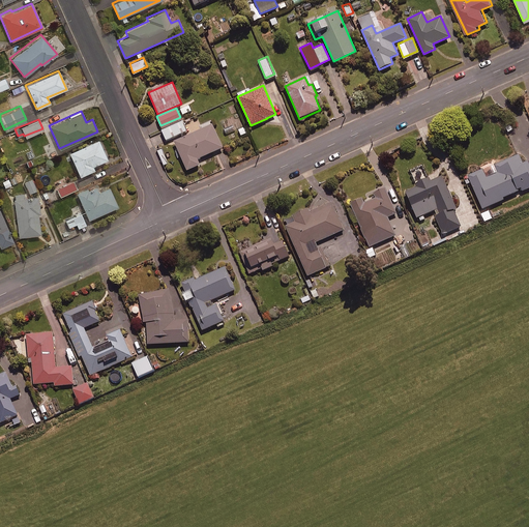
[(186,128),(182,119),(160,128),(165,138),(186,128)]
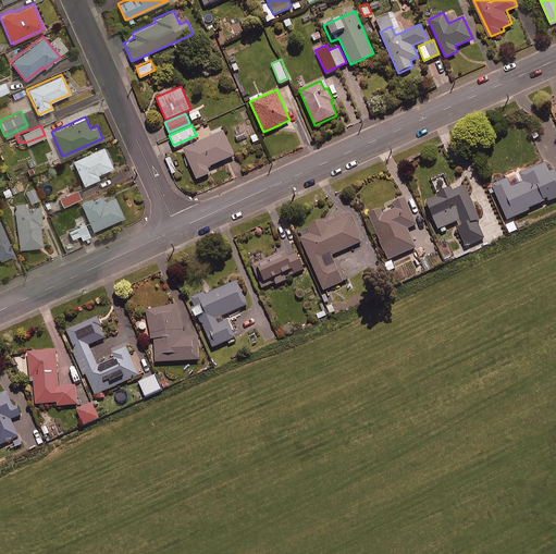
[(234,155),(223,130),(182,148),(196,179),(210,172),(207,167),(234,155)]
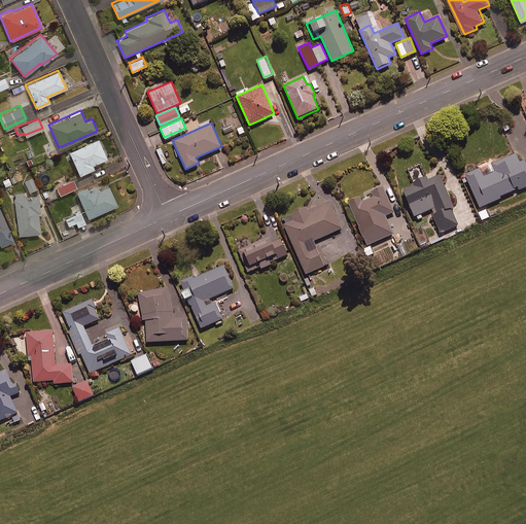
[(97,139),(68,151),(78,175),(93,169),(92,165),(106,159),(97,139)]
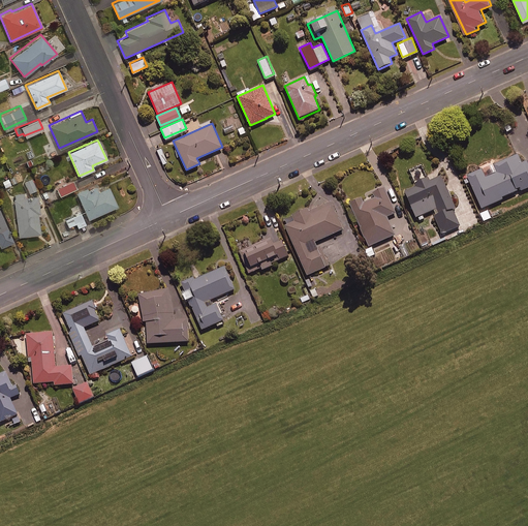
[(518,152),(492,163),(496,172),(486,176),(482,167),(467,175),(482,208),(502,198),(502,197),(517,190),(517,189),(520,187),(522,190),(527,186),(527,161),(527,159),(522,161),(518,152)]
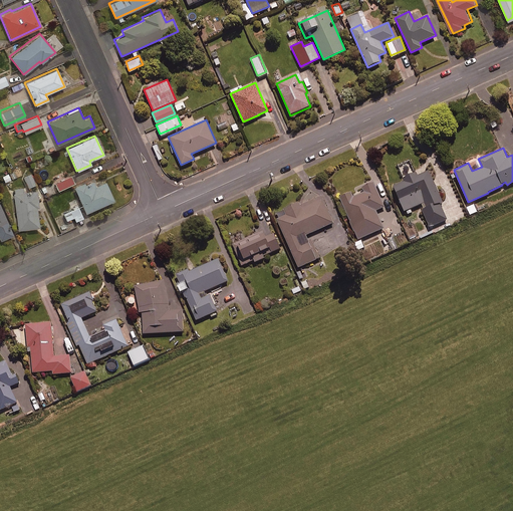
[(10,169),(0,173),(3,181),(14,176),(10,169)]
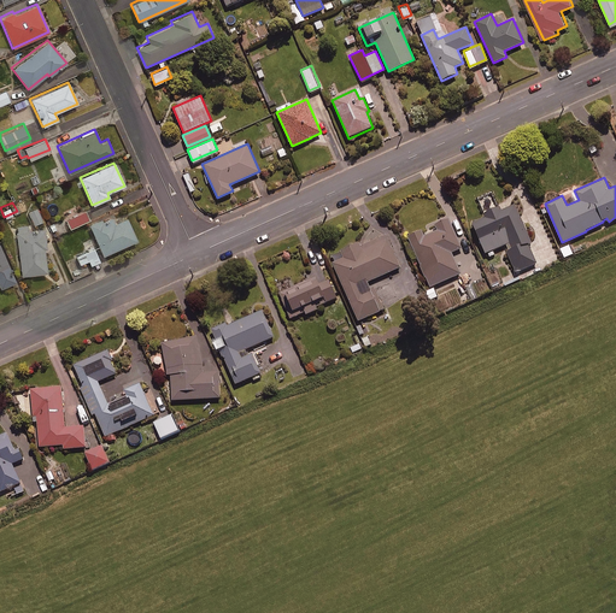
[(499,206),(482,213),(484,217),(471,222),(485,253),(509,243),(511,249),(506,252),(515,272),(537,263),(528,243),(532,242),(515,204),(500,210),(499,206)]
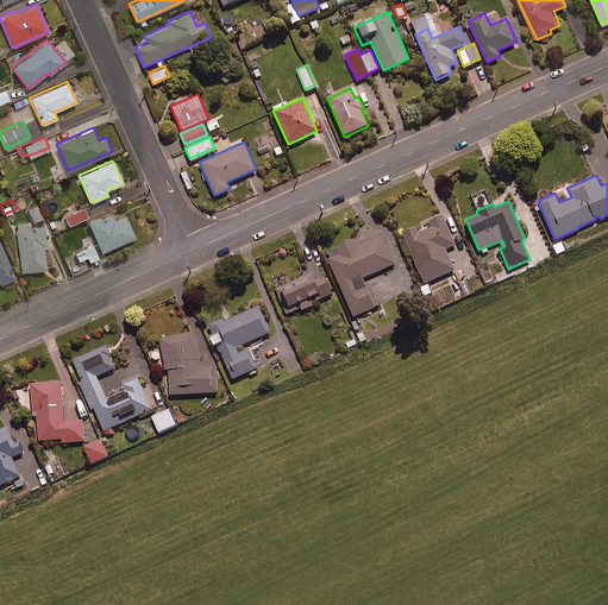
[(42,215),(36,203),(26,207),(32,219),(42,215)]
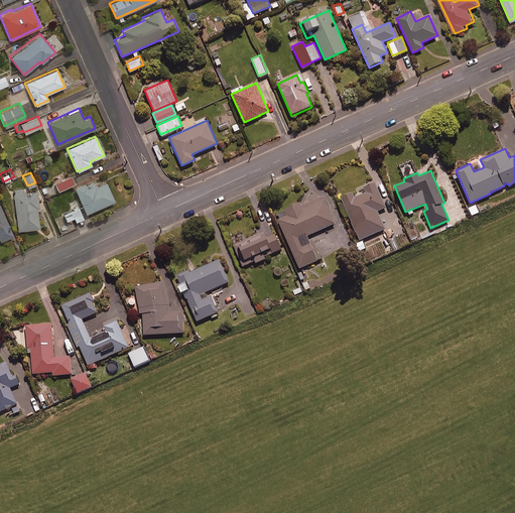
[(74,181),(70,174),(54,181),(58,189),(74,181)]
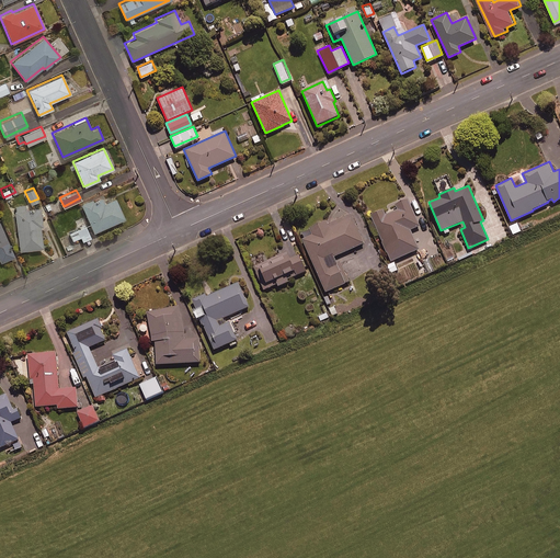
[(124,218),(114,198),(103,203),(101,197),(92,201),(91,198),(80,204),(93,232),(124,218)]
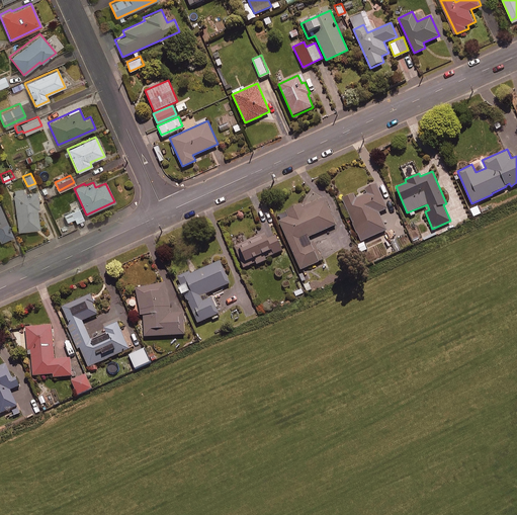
[(388,207),(376,183),(364,188),(366,192),(355,197),(354,192),(341,198),(360,241),(386,230),(378,211),(388,207)]
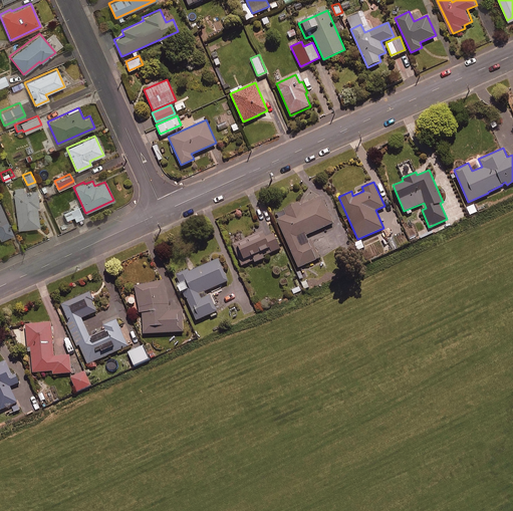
[(38,207),(36,190),(12,193),(17,229),(38,227),(36,207),(38,207)]
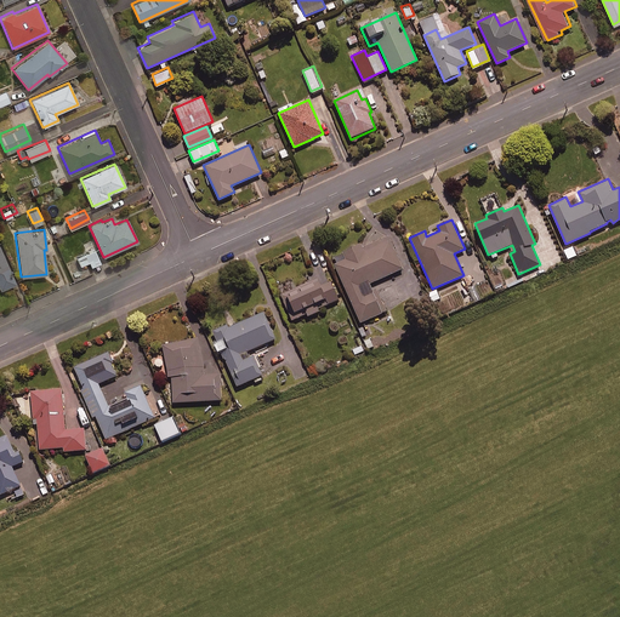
[(360,244),(342,251),(345,258),(334,263),(360,323),(382,313),(369,283),(403,268),(388,235),(362,246),(360,244)]
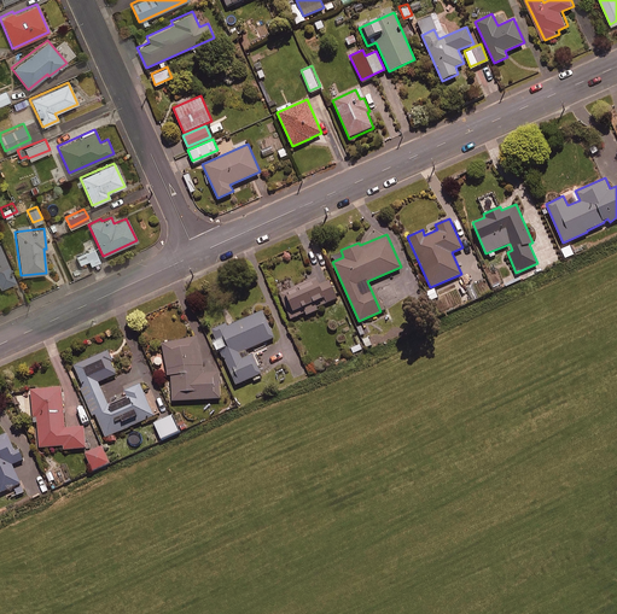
[(0,285),(1,287),(16,280),(0,244),(0,285)]
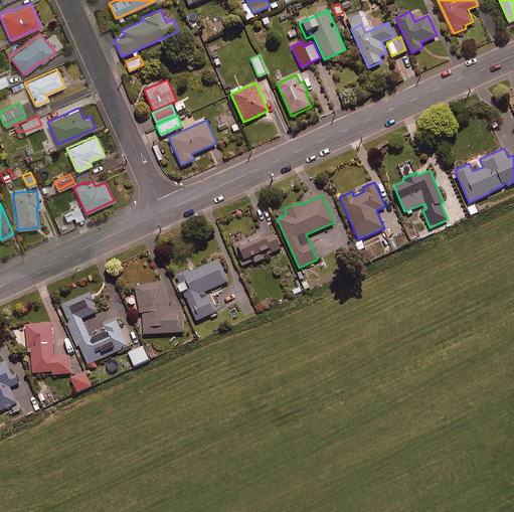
[(81,216),(77,205),(62,210),(65,218),(73,216),(74,219),(81,216)]
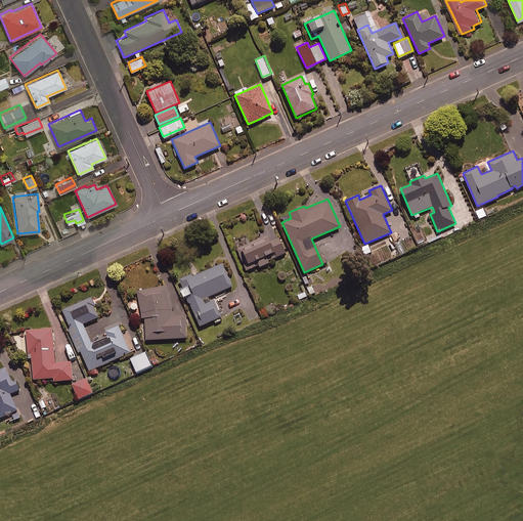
[(267,234),(236,248),(246,270),(286,252),(278,236),(270,241),(267,234)]
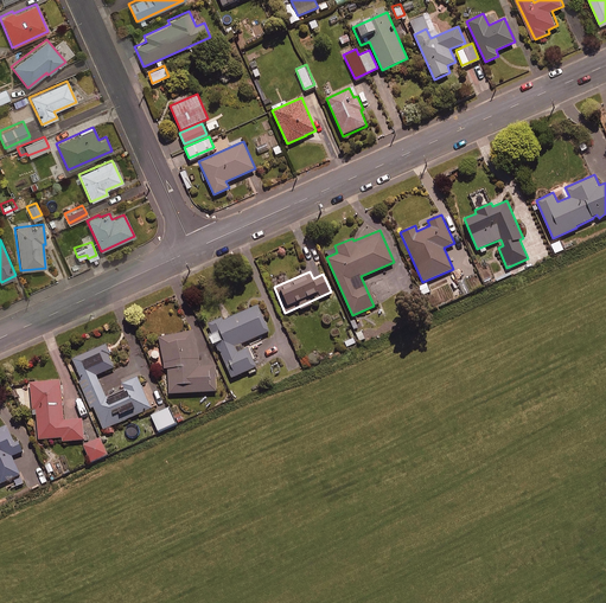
[(222,316),(206,322),(231,377),(256,366),(247,347),(237,352),(235,346),(268,331),(256,305),(223,320),(222,316)]
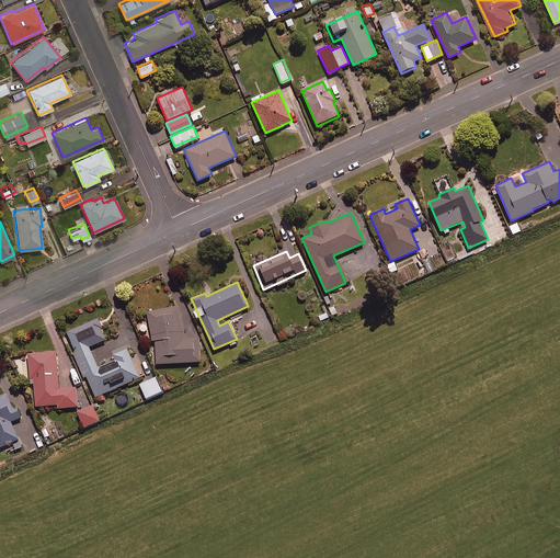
[(178,305),(146,311),(151,336),(151,341),(155,341),(156,364),(200,362),(198,338),(184,339),(184,331),(178,305)]
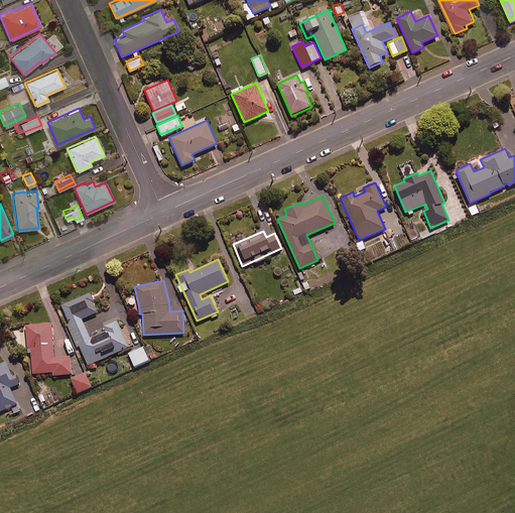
[(91,290),(61,303),(89,363),(129,345),(117,318),(104,325),(106,329),(91,336),(83,316),(98,310),(94,300),(95,299),(91,290)]
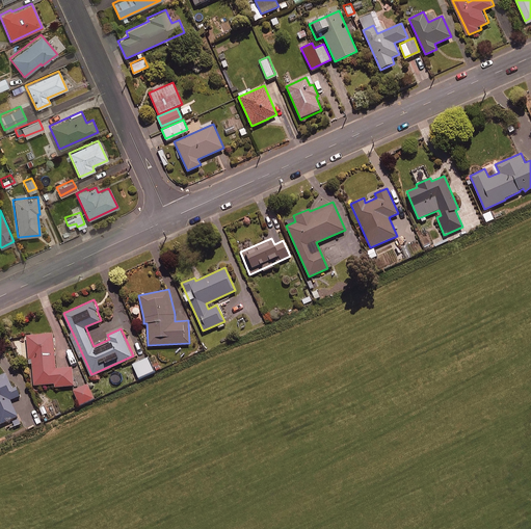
[(54,331),(27,333),(29,358),(32,358),(34,384),(55,381),(56,386),(75,384),(73,366),(56,367),(54,331)]
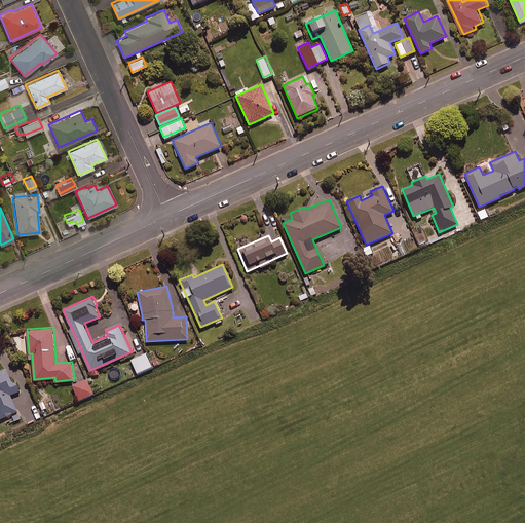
[(152,366),(146,351),(129,358),(136,372),(152,366)]
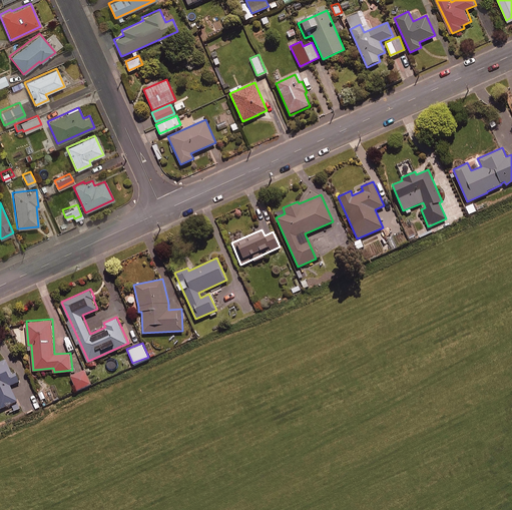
[(6,358),(0,360),(0,403),(2,407),(18,400),(11,384),(20,380),(16,371),(13,372),(6,358)]
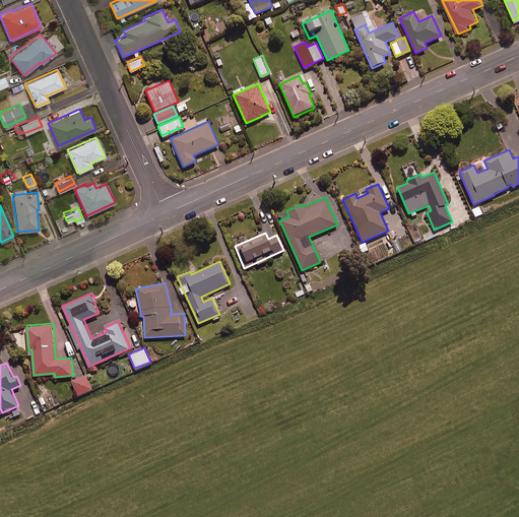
[(91,388),(85,374),(70,380),(76,394),(91,388)]
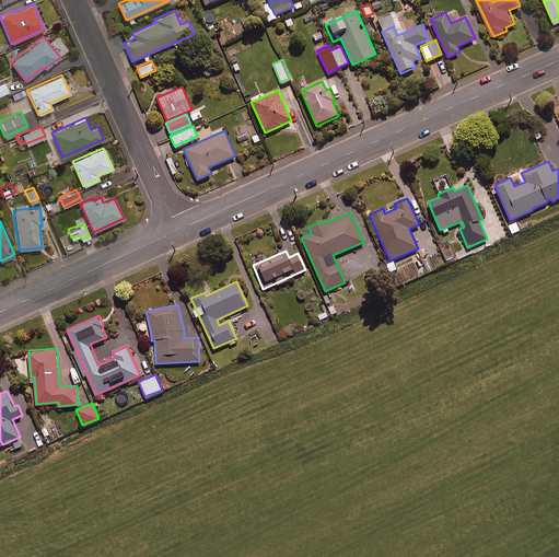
All buildings are outlined.
